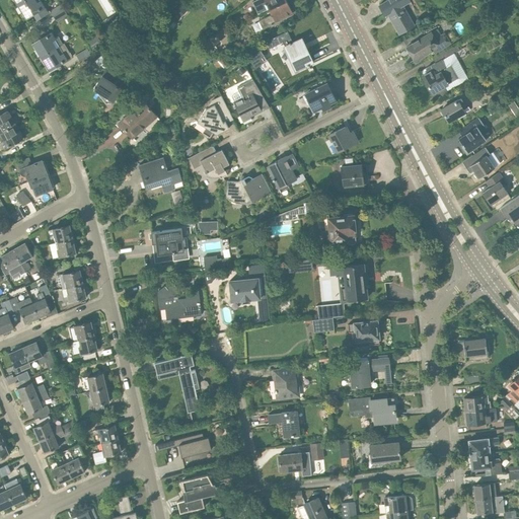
[(33,0),(26,0),(18,5),(26,18),(33,14),(38,20),(48,14),(41,1),(36,3),(33,0)]
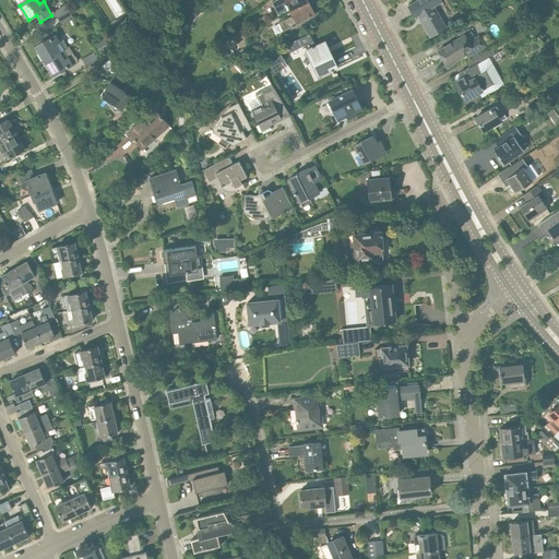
[(292,9),(309,1),(308,0),(278,0),(273,2),(278,14),(292,9)]
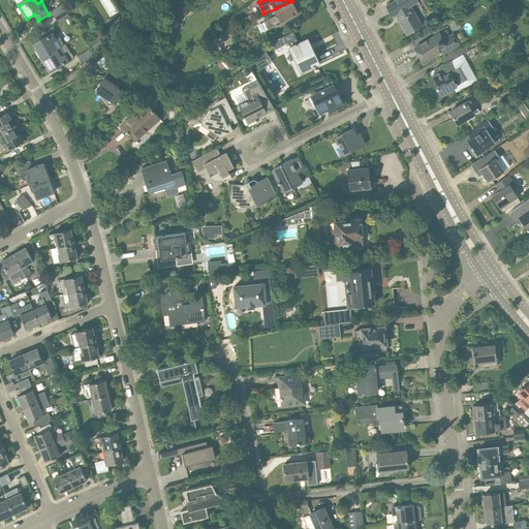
[(423,26),(411,6),(418,1),(417,0),(396,0),(387,5),(393,16),(396,14),(407,35),(423,26)]
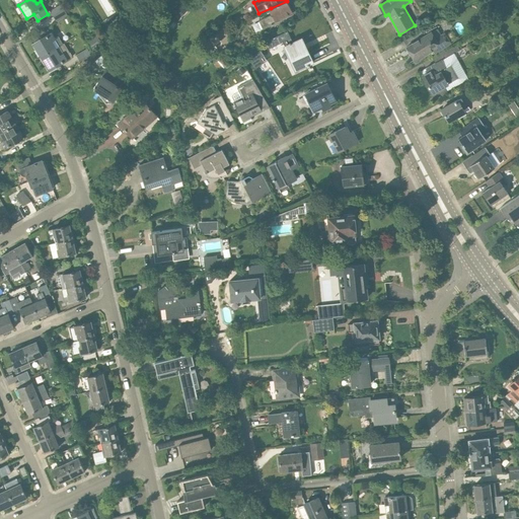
[(287,1),(270,9),(272,15),(262,20),(265,26),(293,13),(287,1)]
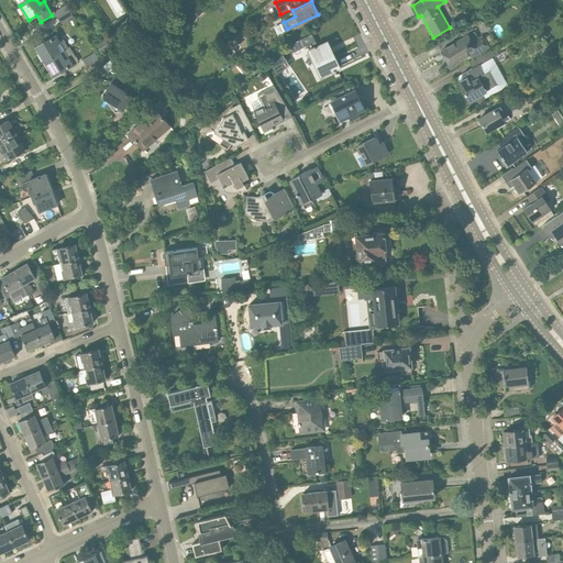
[(191,17),(196,20),(203,11),(203,10),(195,2),(186,11),(186,12),(191,17)]
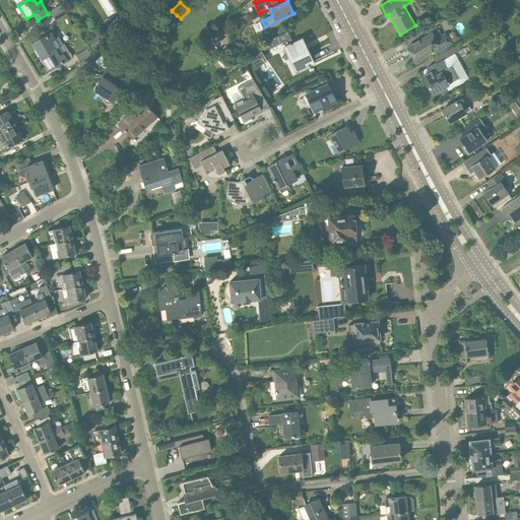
[(50,11),(54,17),(65,10),(61,4),(50,11)]
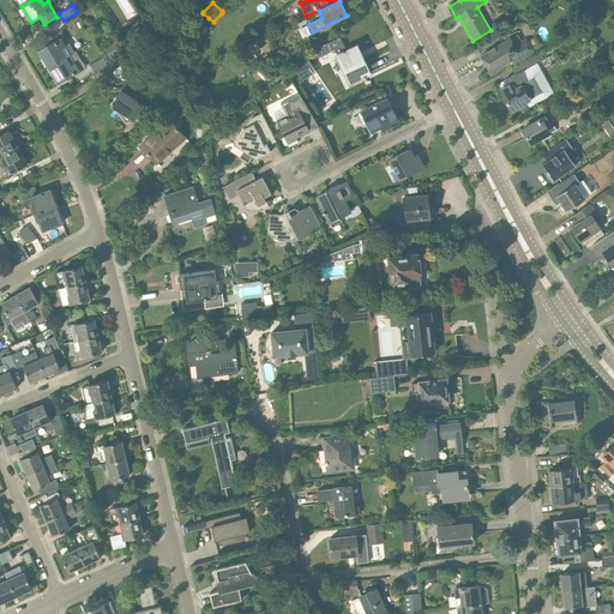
[(77,12),(64,20),(67,26),(80,19),(77,12)]
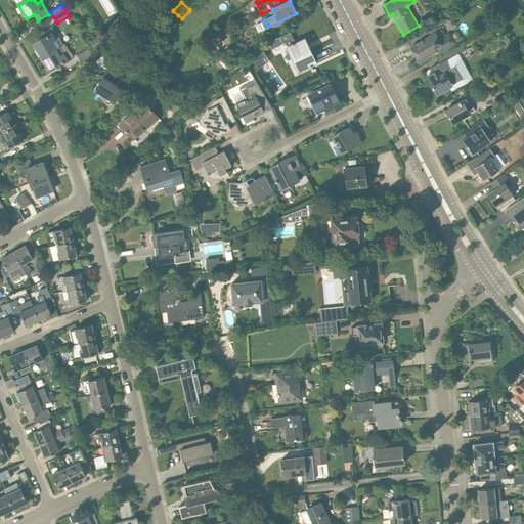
[(452,15),(455,20),(462,16),(459,11),(452,15)]
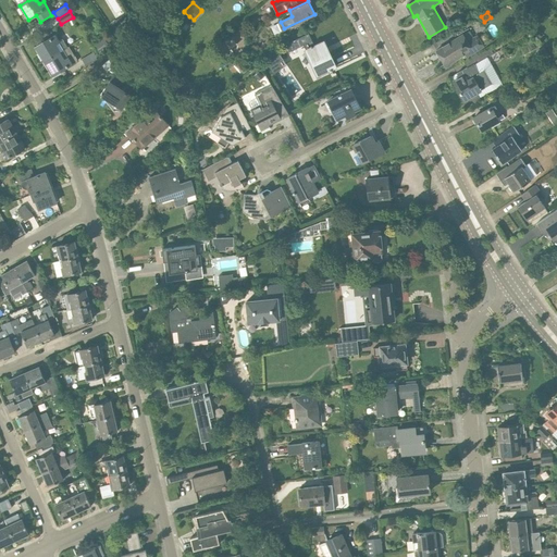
[(131,21),(127,14),(122,17),(125,24),(131,21)]
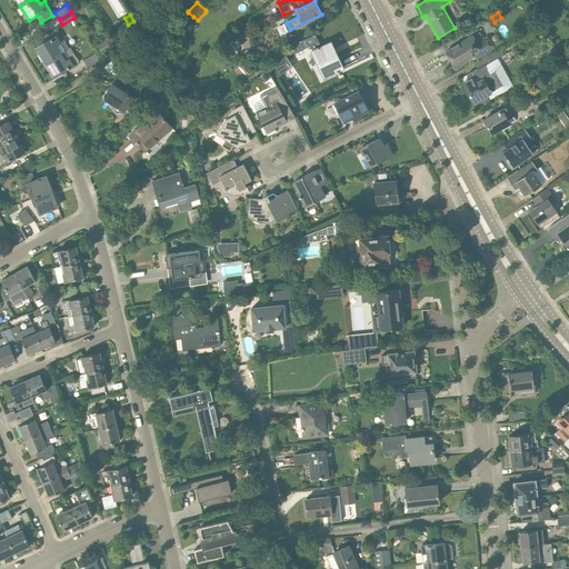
[(198,20),(193,17),(189,22),(193,27),(198,21),(198,20)]
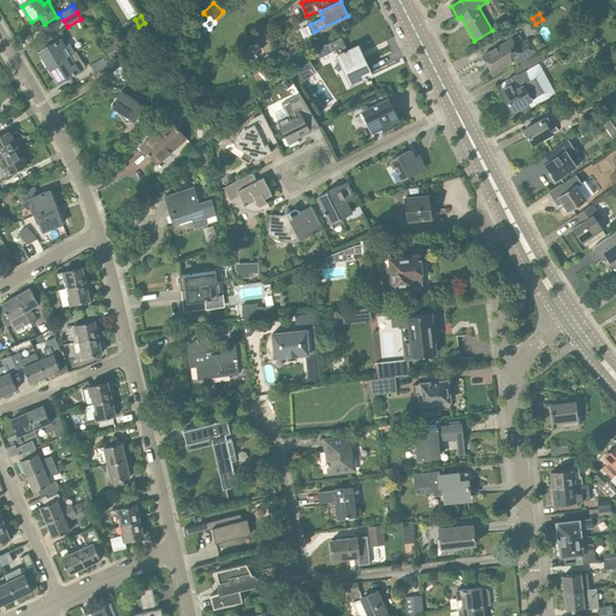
[(359,46),(348,51),(342,37),(317,49),(320,58),(336,49),(351,83),(372,75),(359,46)]
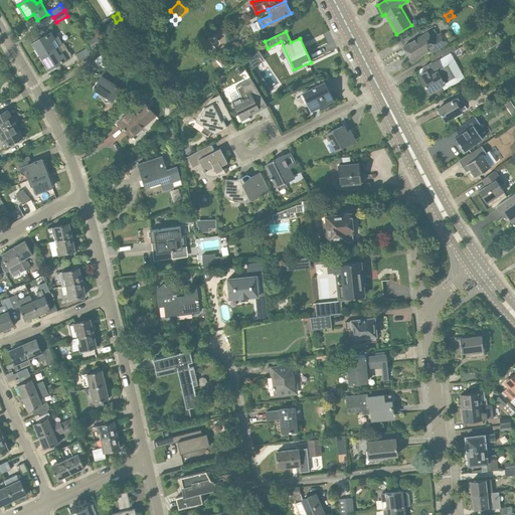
[(412,60),(433,48),(437,46),(427,32),(403,47),(412,60)]
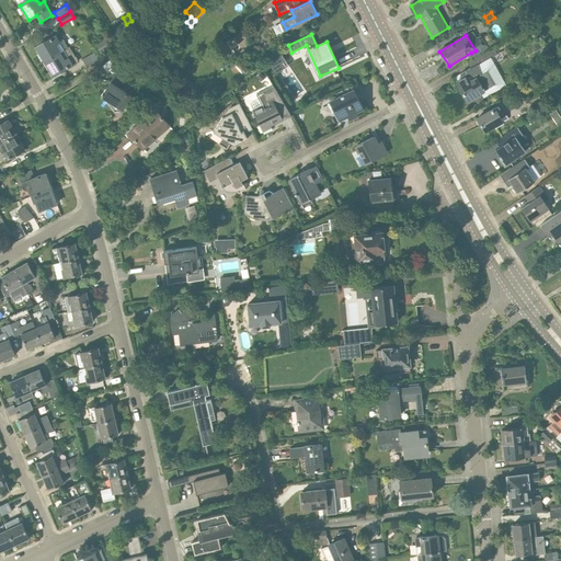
[(36,47),(45,61),(68,47),(64,39),(59,43),(56,36),(36,47)]
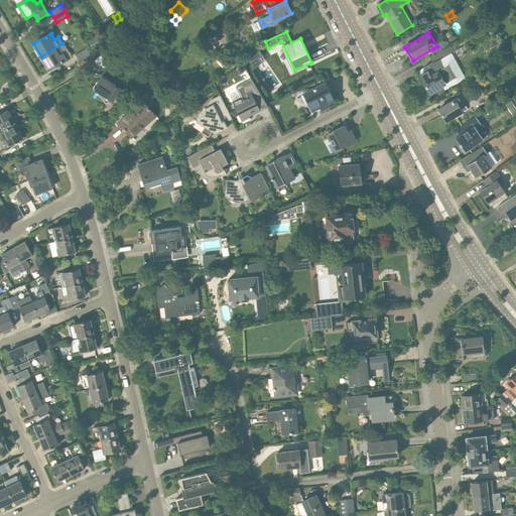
[(101,44),(95,35),(86,41),(91,49),(89,50),(91,53),(101,44)]
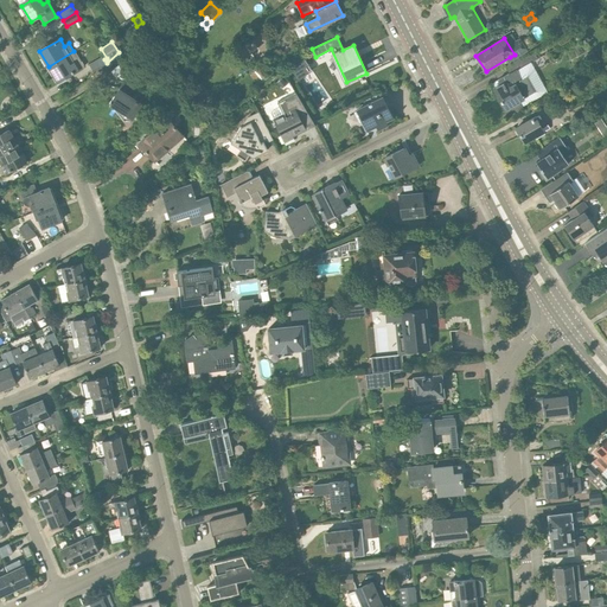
[(606,51),(604,45),(595,50),(601,61),(606,57),(606,51)]
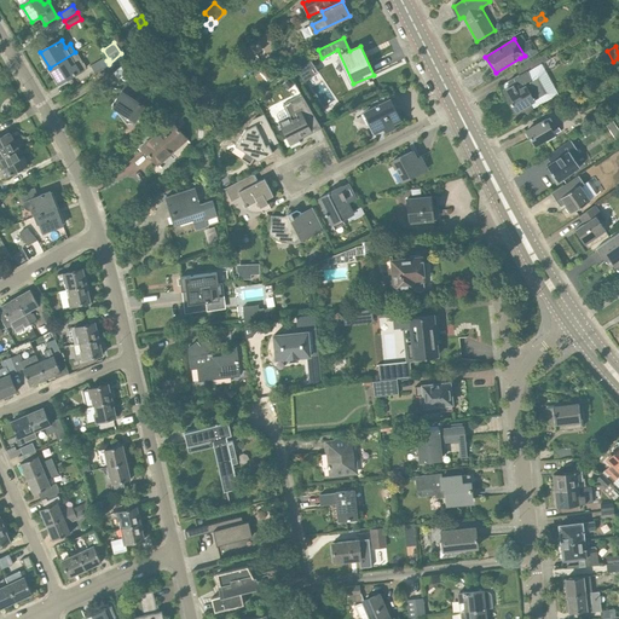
[(76,52),(75,52),(50,68),(59,84),(86,68),(76,52)]
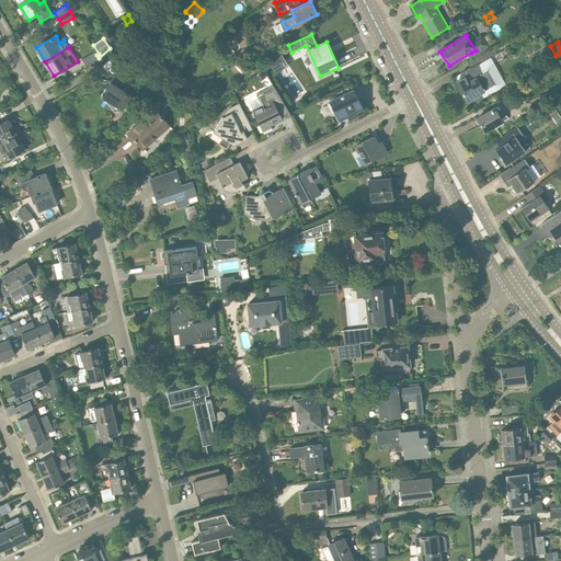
[(548,47),(540,52),(545,59),(552,55),(548,47)]
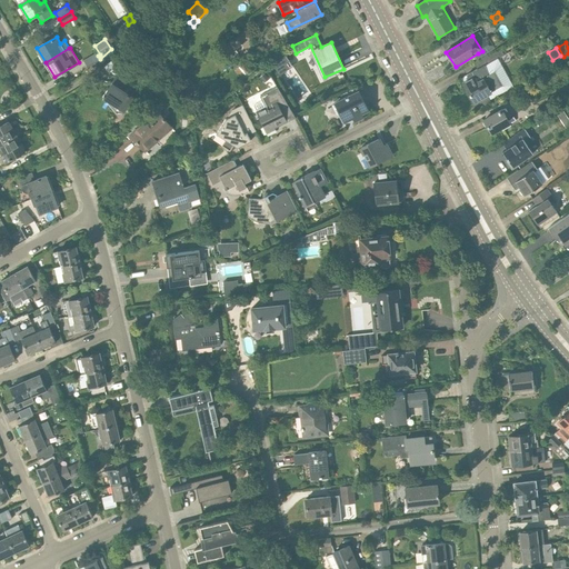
[(478,69),(503,55),(501,49),(475,63),(478,69)]
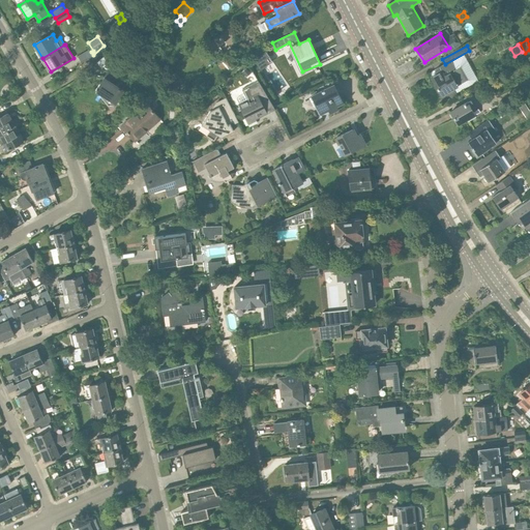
[(82,63),(93,56),(89,50),(78,57),(82,63)]
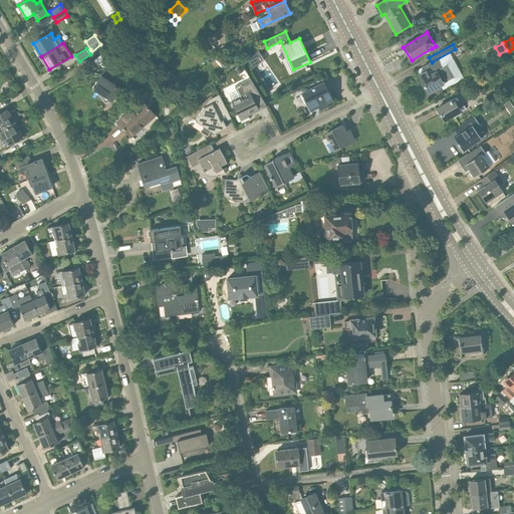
[(109,64),(113,58),(106,50),(95,60),(99,65),(104,61),(109,64)]
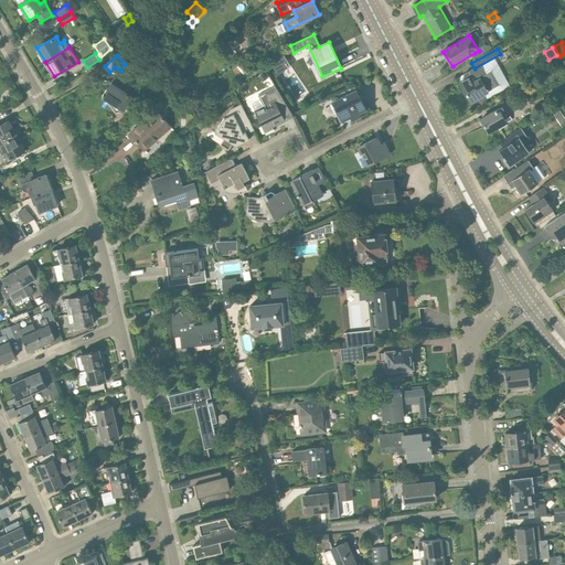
[(284,63),(287,61),(284,56),(270,64),(277,75),(287,68),(284,63)]
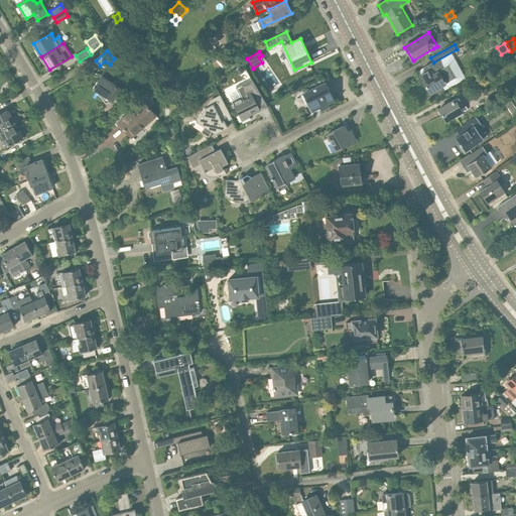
[(218,70),(225,62),(221,57),(213,65),(218,70)]
